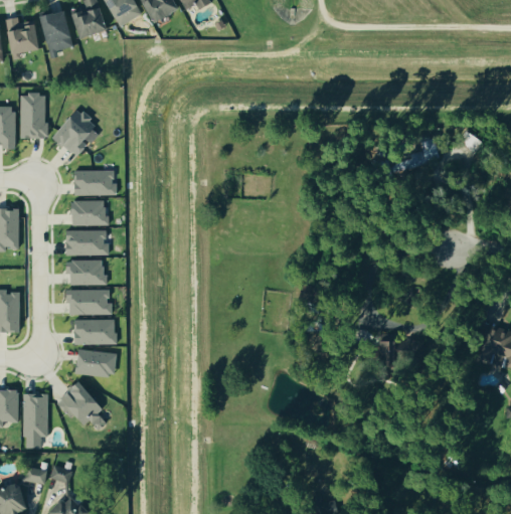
[(79,39),(107,33),(99,0),(83,0),(80,1),(82,8),(73,10),(79,39)]
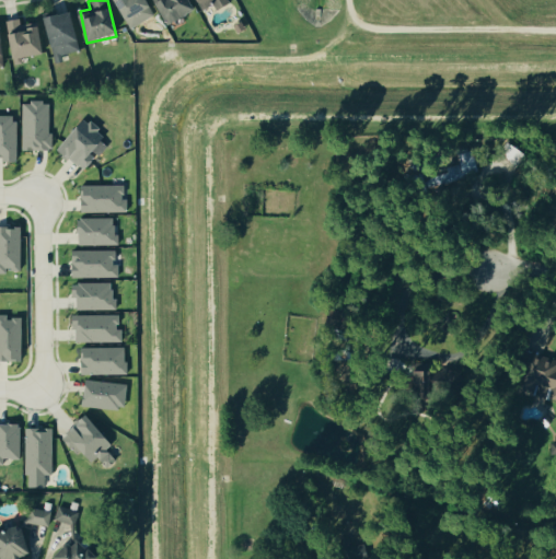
[(115,0),(126,28),(153,18),(147,0),(115,0)]
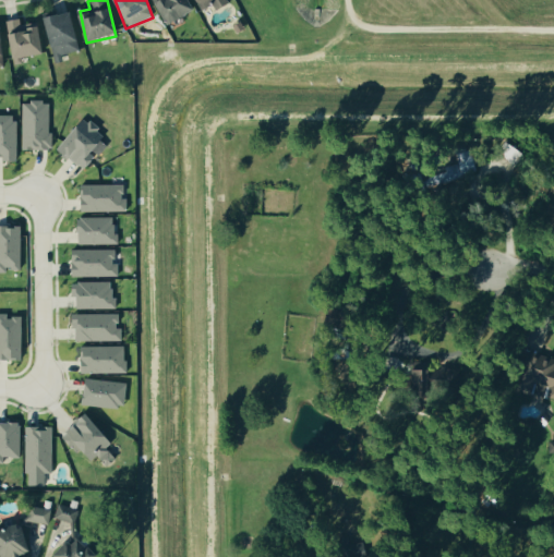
[(189,0),(154,0),(166,25),(194,12),(189,0)]
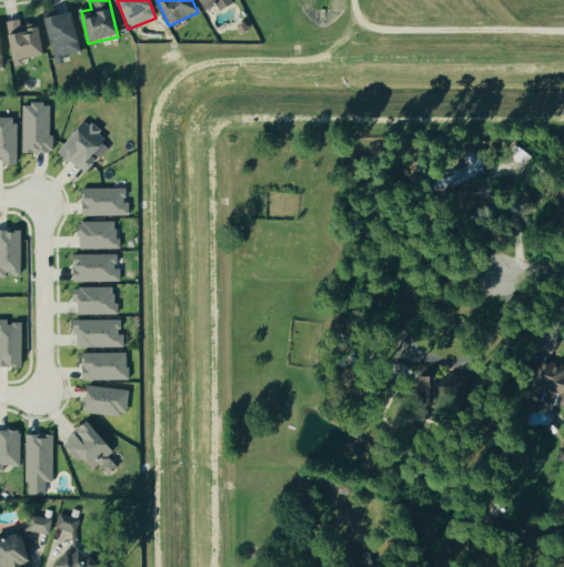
[(215,4),(220,11),(234,3),(232,0),(200,0),(207,10),(215,4)]
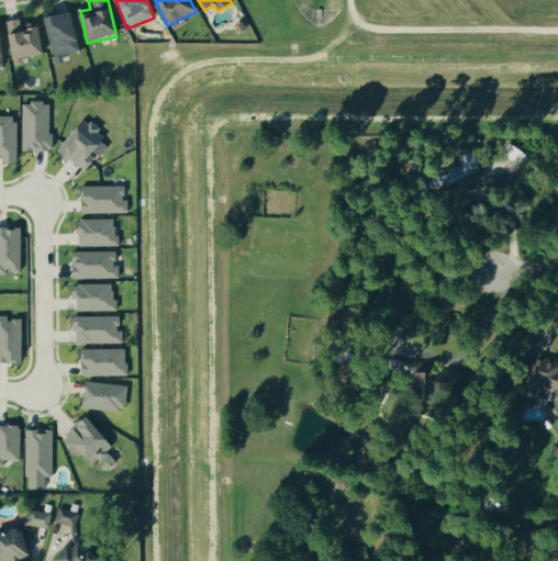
[(53,57),(81,51),(74,13),(45,19),(53,57)]
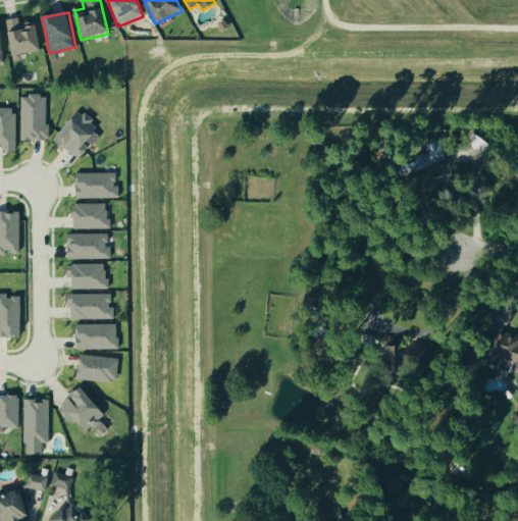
[(42,51),(38,24),(19,28),(18,18),(6,20),(12,56),(42,51)]
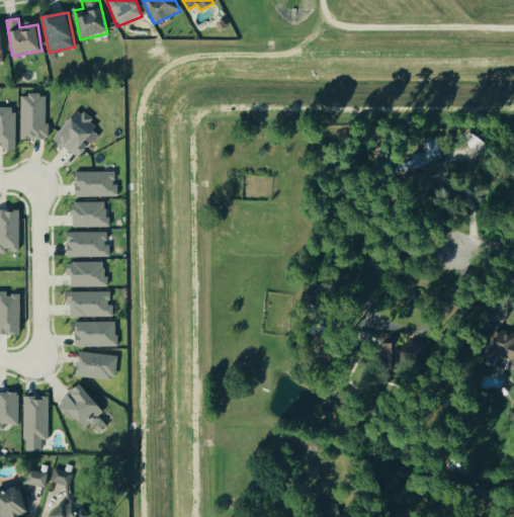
[(45,95),(19,95),(19,140),(46,140),(45,95)]
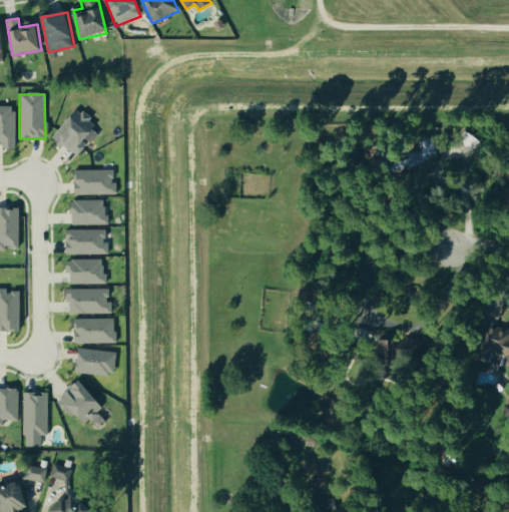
[(0,144),(2,144),(2,148),(13,148),(14,106),(0,106),(0,144)]
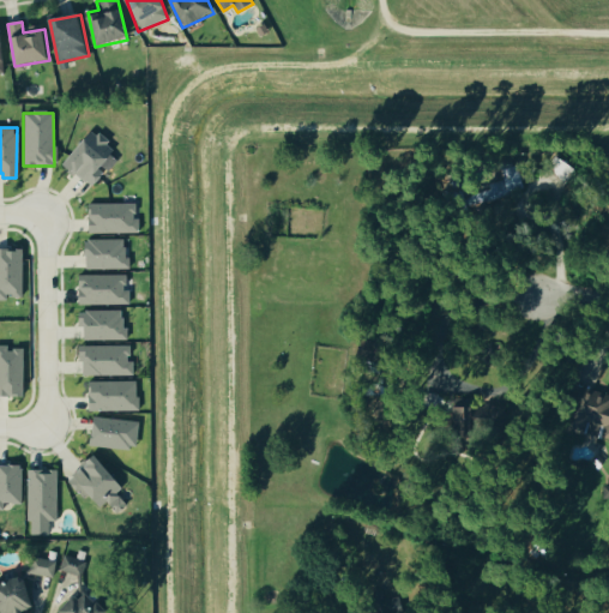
[(88,184),(118,156),(92,130),(62,158),(88,184)]
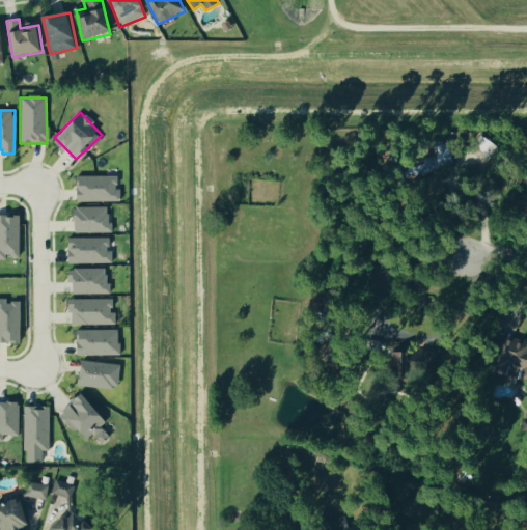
[(401,175),(444,166),(439,142),(424,145),(427,159),(399,165),(401,175)]
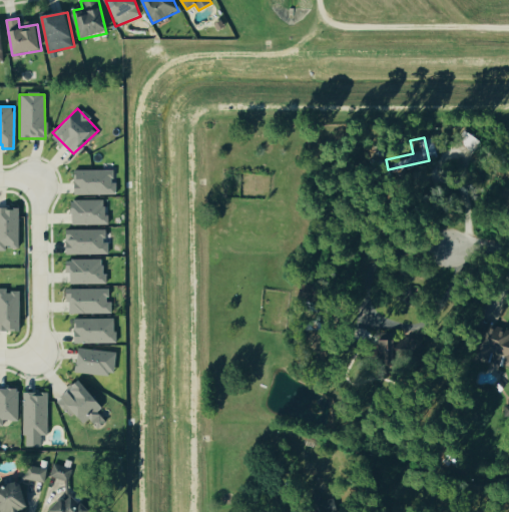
[(113,169),(73,170),(73,195),(114,194),(113,169)]
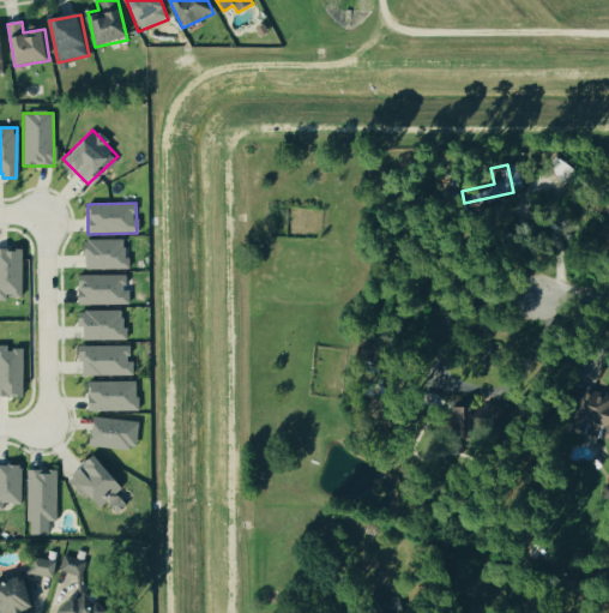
[(85,270),(126,270),(126,240),(85,240),(85,270)]
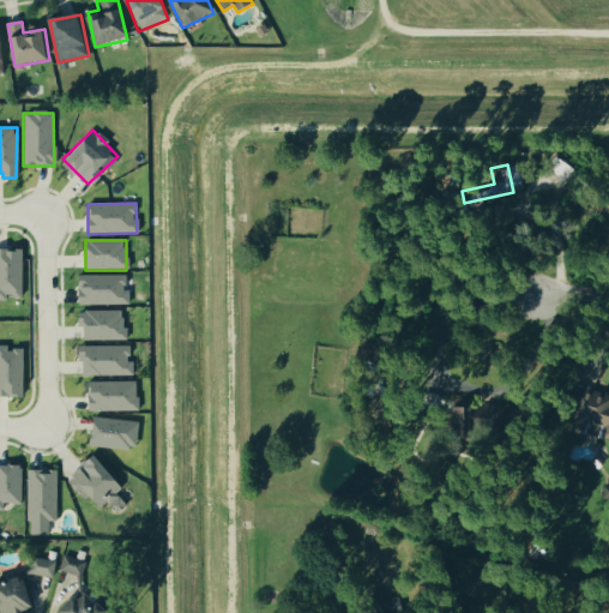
[(22,298),(23,251),(0,250),(0,300),(6,301),(6,296),(22,298)]
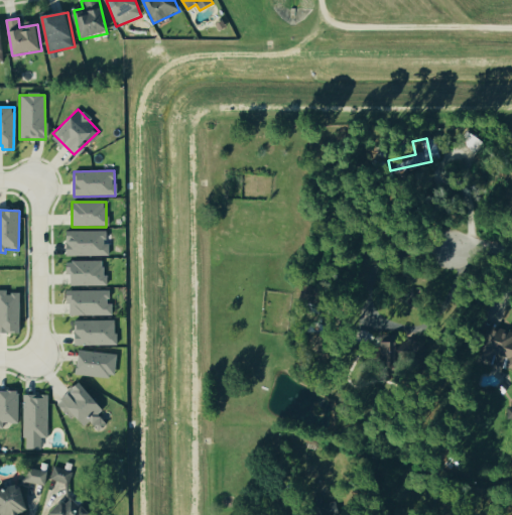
[(105,231),(65,232),(65,256),(108,256),(108,245),(105,245),(105,231)]
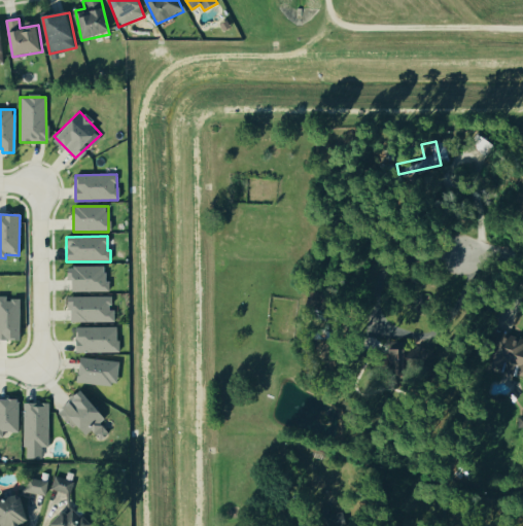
[(68,268),(68,292),(106,292),(106,267),(68,268)]
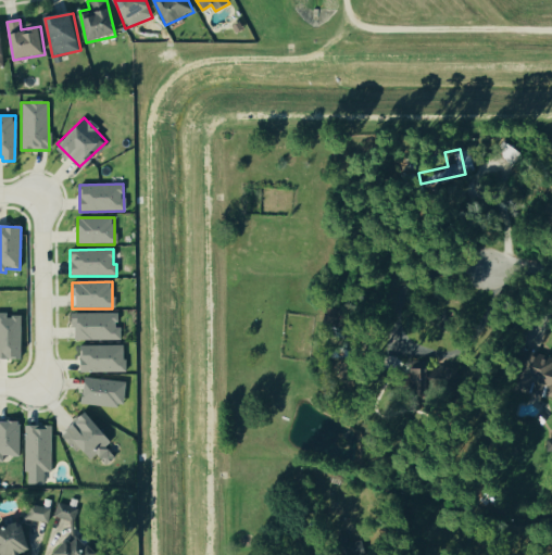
[(22,317),(7,317),(7,314),(0,313),(0,360),(21,360),(22,317)]
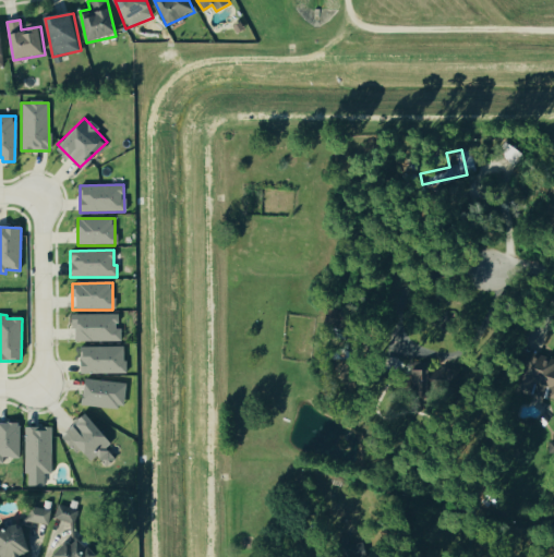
[(73,342),(120,341),(120,329),(116,329),(116,314),(73,315),(73,342)]
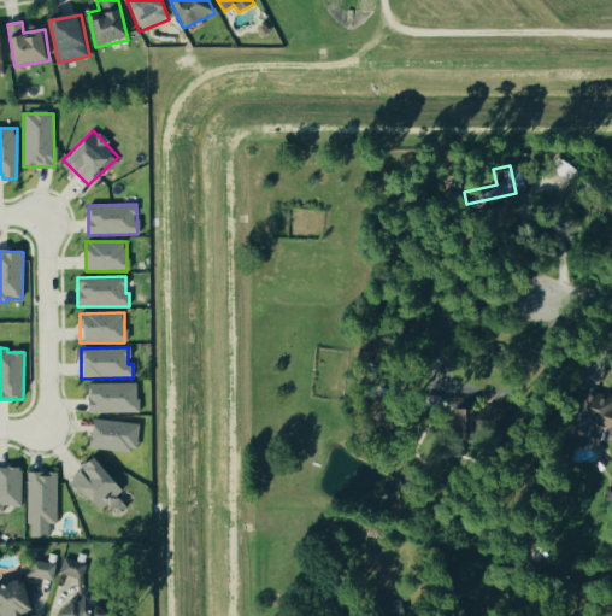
[(87,385),(87,414),(139,414),(137,383),(87,385)]
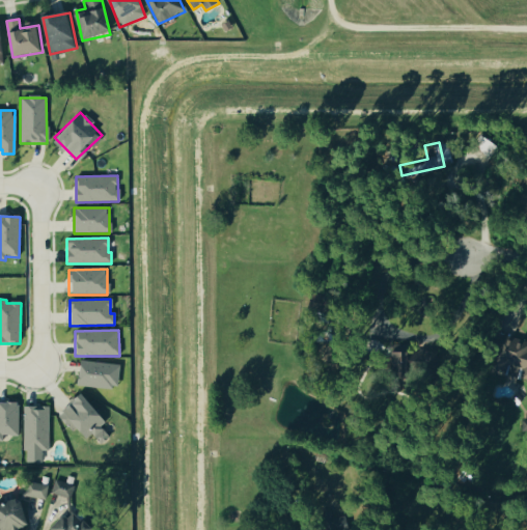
[(486,373),(514,377),(514,379),(523,380),(526,340),(490,336),(486,373)]
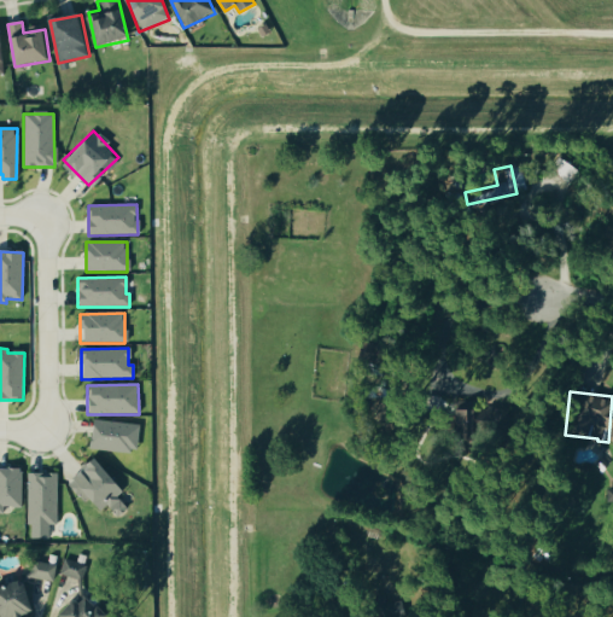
[(420,411),(431,413),(433,397),(424,396),(420,411)]
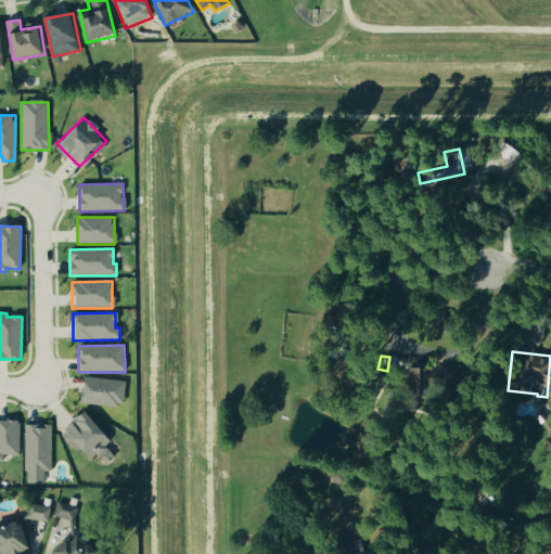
[(417,366),(399,368),(400,394),(418,393),(417,366)]
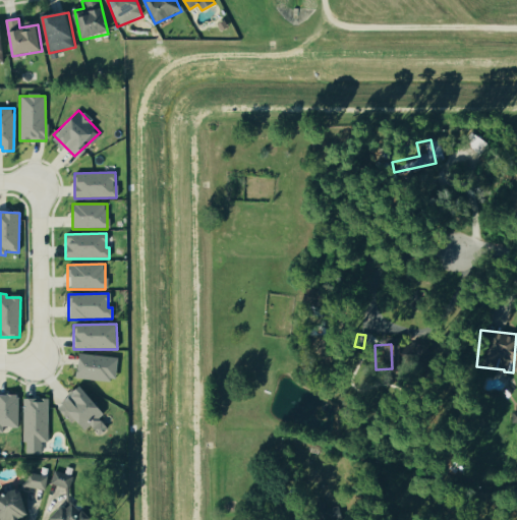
[(117,381),(118,356),(78,354),(76,379),(117,381)]
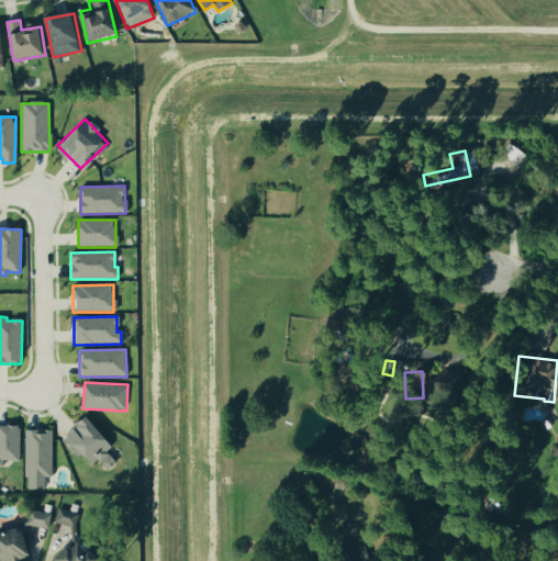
[(89,466),(97,459),(108,471),(116,462),(105,450),(113,444),(88,414),(60,437),(76,455),(78,453),(89,466)]
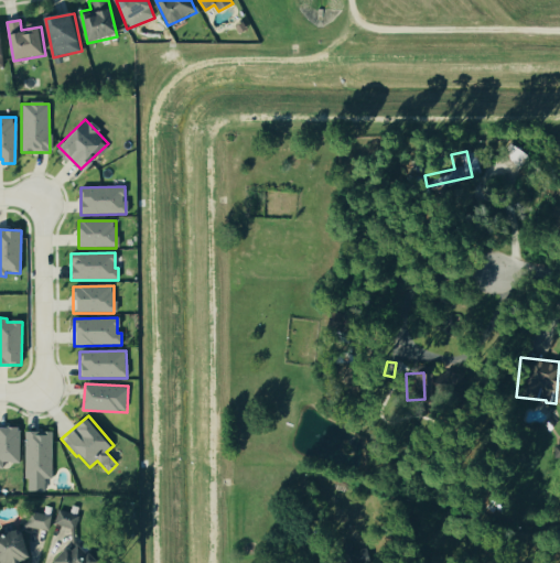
[(19,463),(19,426),(0,426),(0,468),(2,468),(2,463),(19,463)]
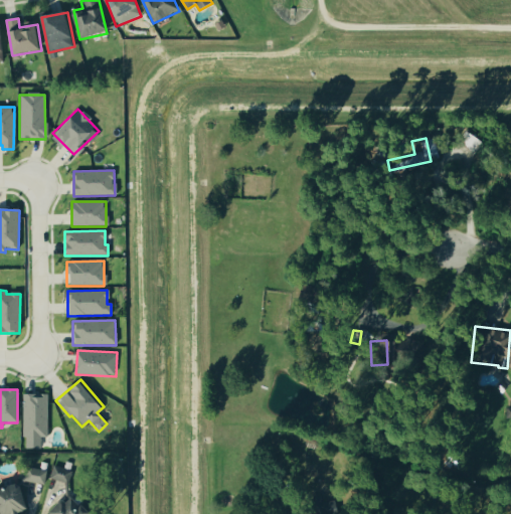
[(47,393),(22,393),(21,438),(25,438),(25,447),(40,448),(40,436),(46,436),(47,393)]
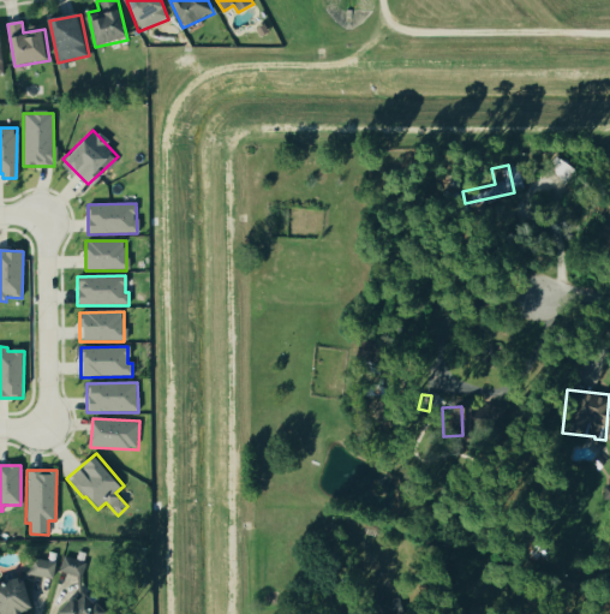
[(57,571),(77,577),(82,561),(63,555),(57,571)]
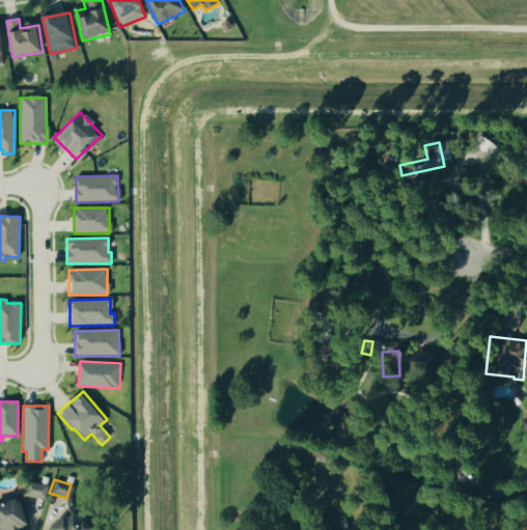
[(26,501),(47,495),(44,481),(25,486),(27,495),(0,502),(0,529),(14,529),(32,525),(26,501)]
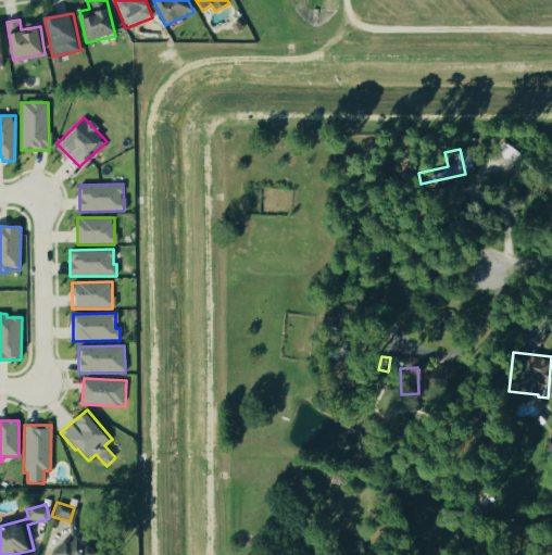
[(96,554),(78,533),(52,554),(67,554),(96,554)]
